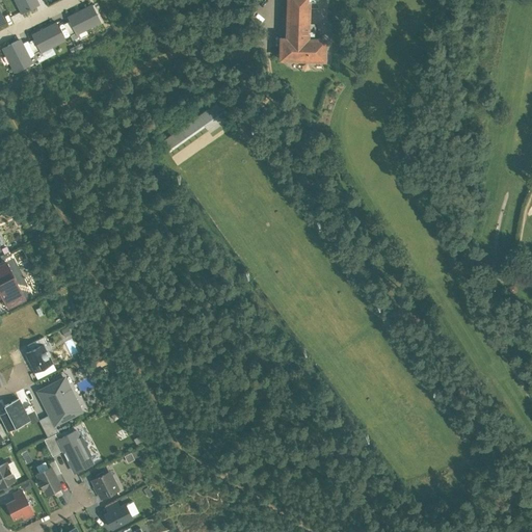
[(15,0),(22,15),(40,5),(36,0),(15,0)]
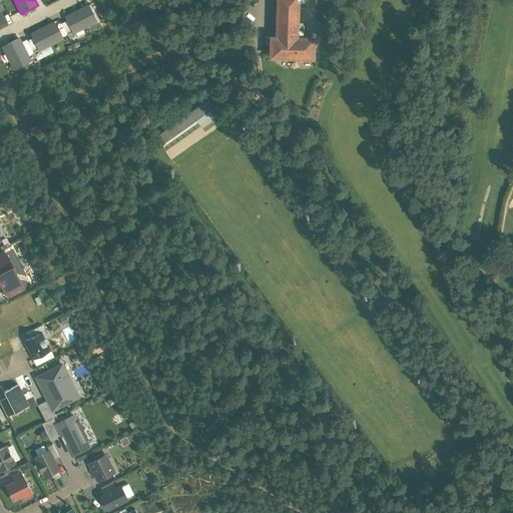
[(271,36),(270,56),(314,57),(315,38),(297,37),(297,34),(297,22),(298,1),(309,1),(309,0),(277,0),(276,36),(271,36)]
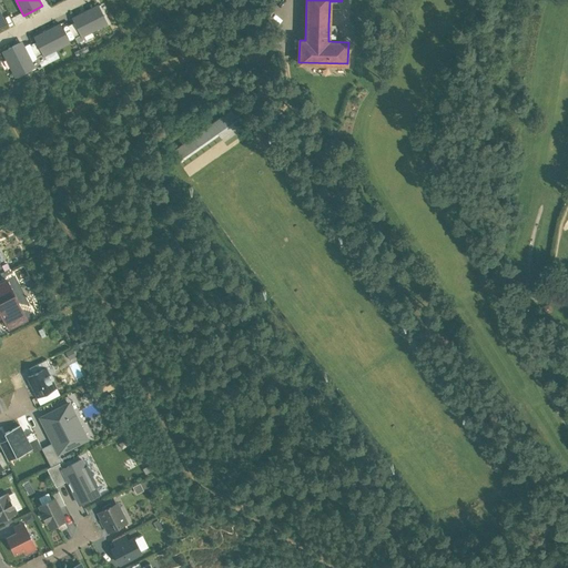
[(99,6),(72,19),(74,23),(81,38),(83,37),(108,24),(99,6)]
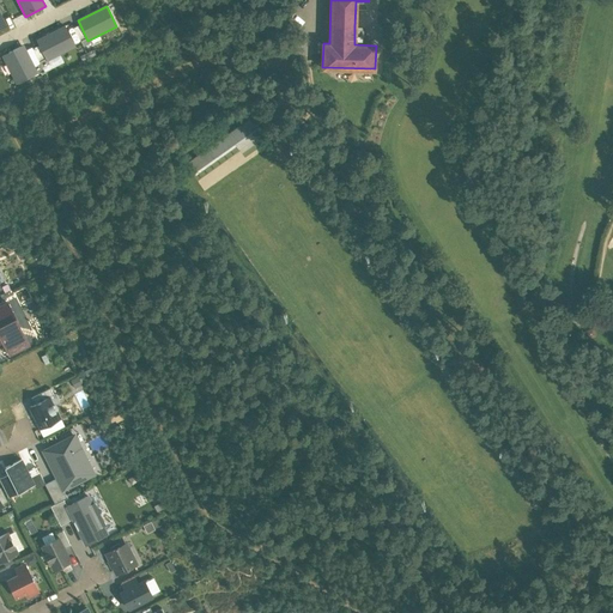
[(74,29),(83,47),(91,43),(90,40),(87,41),(80,25),(74,29)]
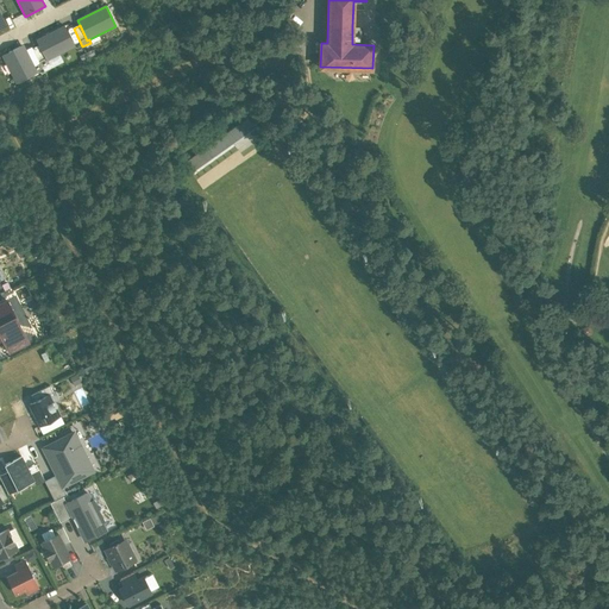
[(75,46),(64,27),(37,41),(39,45),(46,61),(48,60),(75,46)]
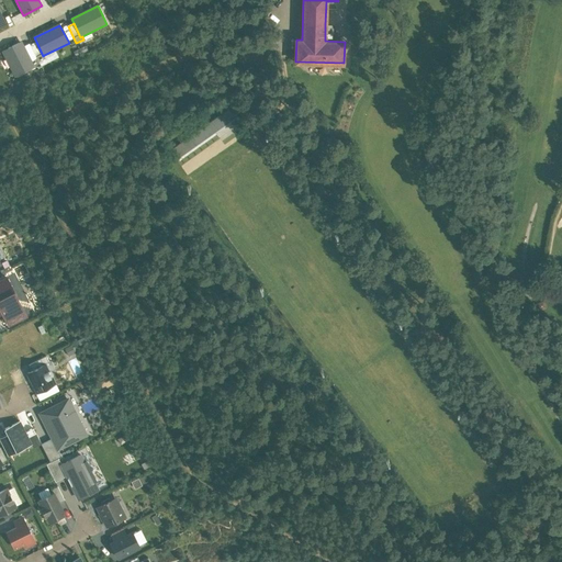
[(37,59),(38,62),(46,58),(44,55),(43,56),(36,42),(30,45),(37,59)]
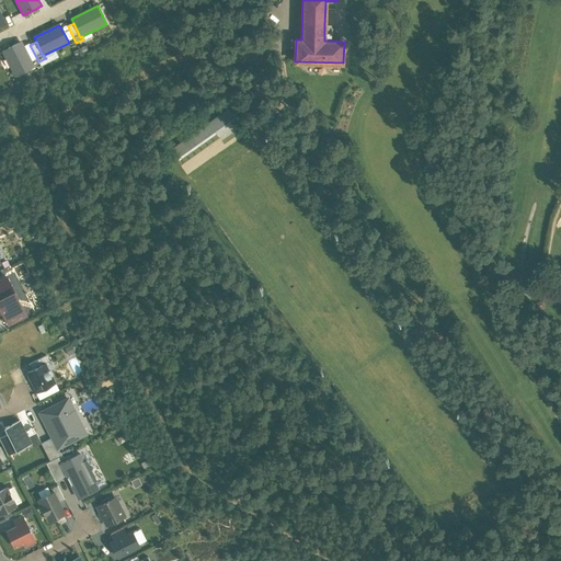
[(18,44),(2,52),(7,59),(9,57),(18,76),(34,67),(34,66),(39,64),(38,61),(37,59),(31,61),(25,49),(22,50),(18,44)]
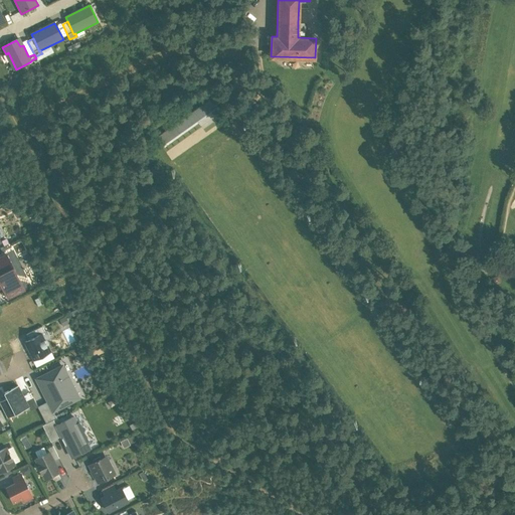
[(216,111),(210,102),(157,137),(164,146),(216,111)]
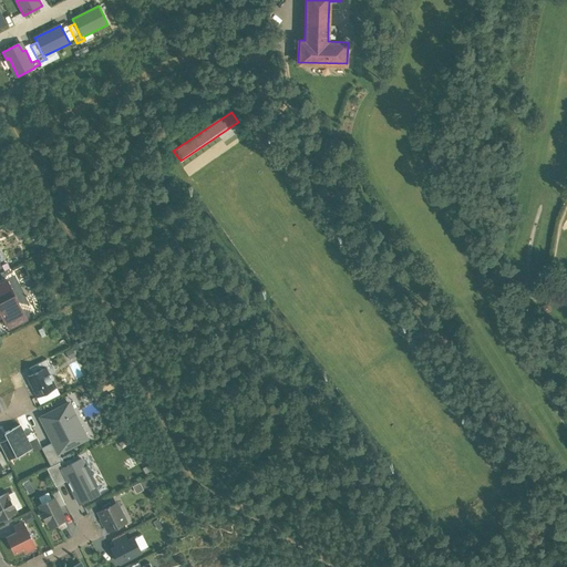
[(7,280),(0,282),(0,331),(1,333),(27,320),(7,280)]
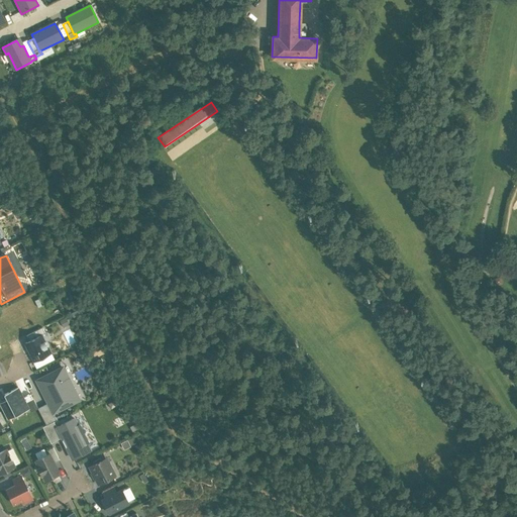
[(26,336),(29,341),(40,335),(45,333),(42,328),(26,336)]
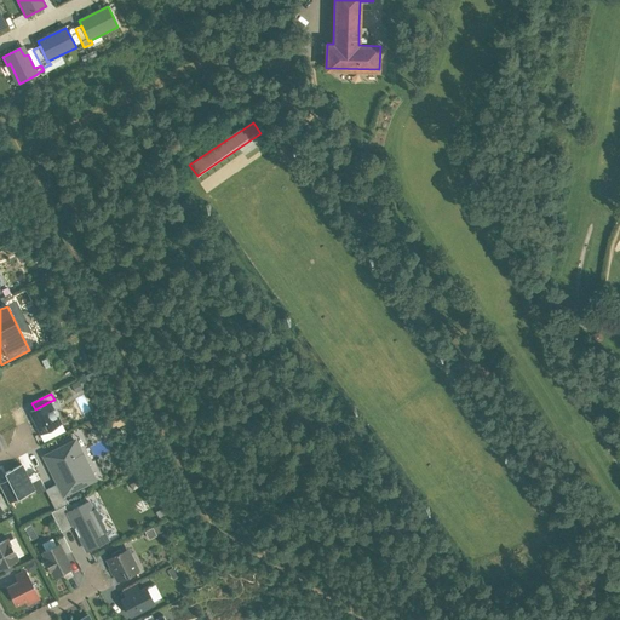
[(30,412),(41,434),(59,424),(49,402),(35,409),(30,412)]
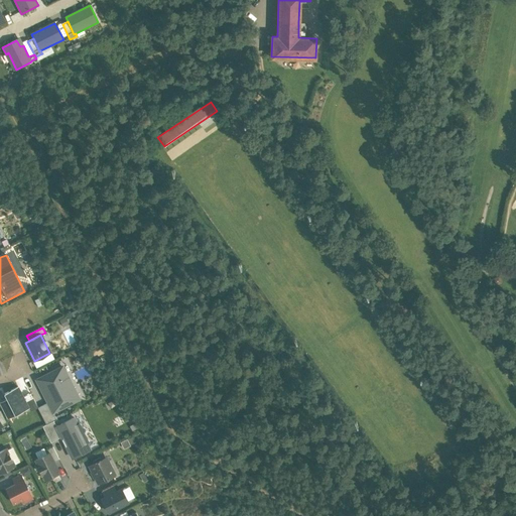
[(48,402),(53,411),(79,398),(62,367),(37,380),(48,402)]
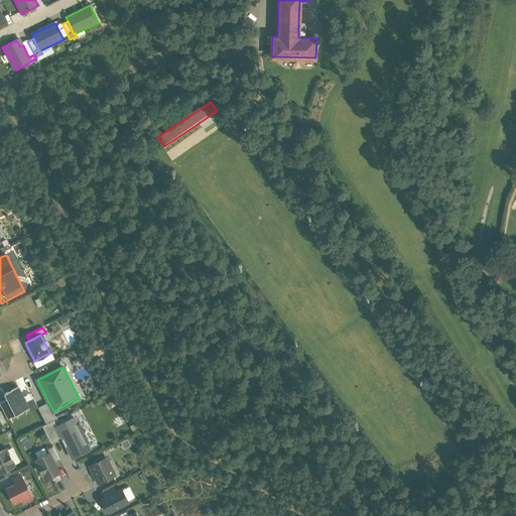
[(23,397),(18,386),(4,393),(7,399),(15,414),(28,407),(23,397)]
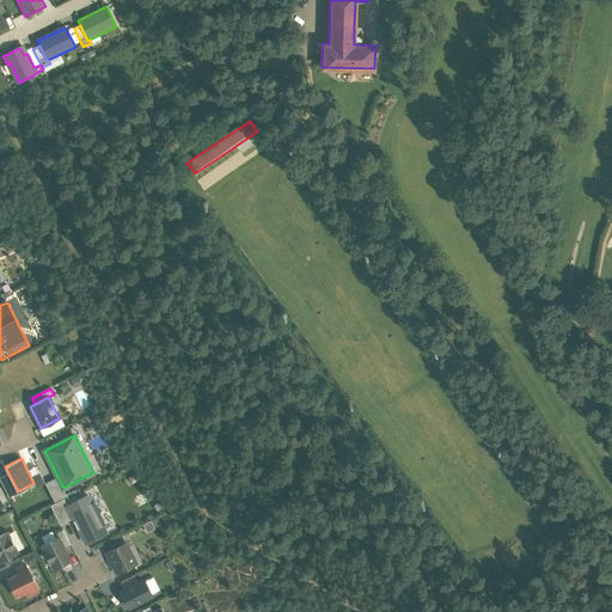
[(36,467),(28,471),(34,483),(36,488),(44,483),(36,467)]
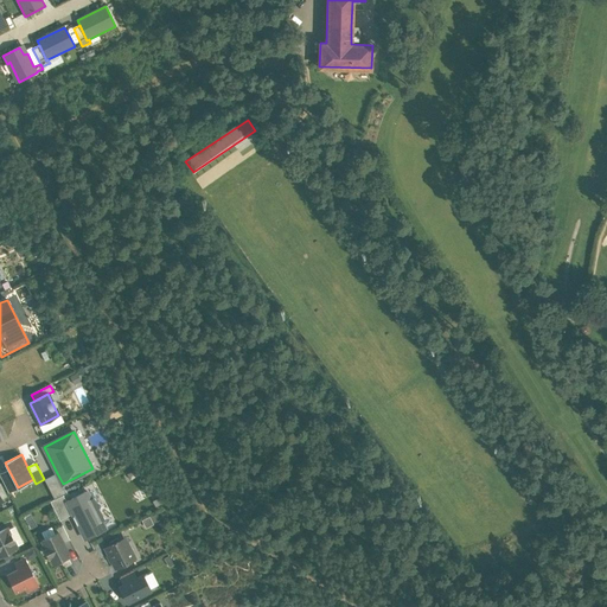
[(0,474),(8,492),(18,487),(8,470),(0,473),(0,474)]
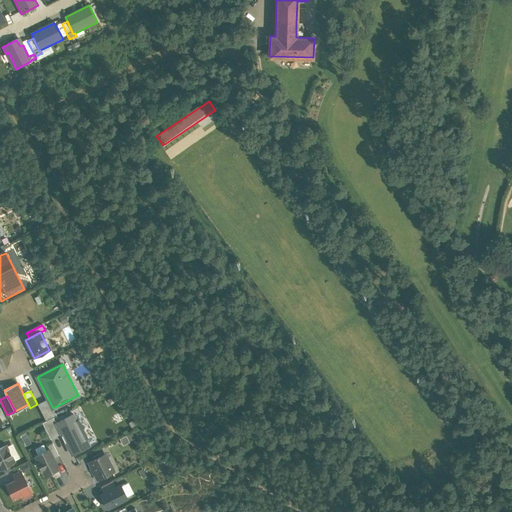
[(53,408),(48,399),(37,404),(46,421),(56,415),(53,408)]
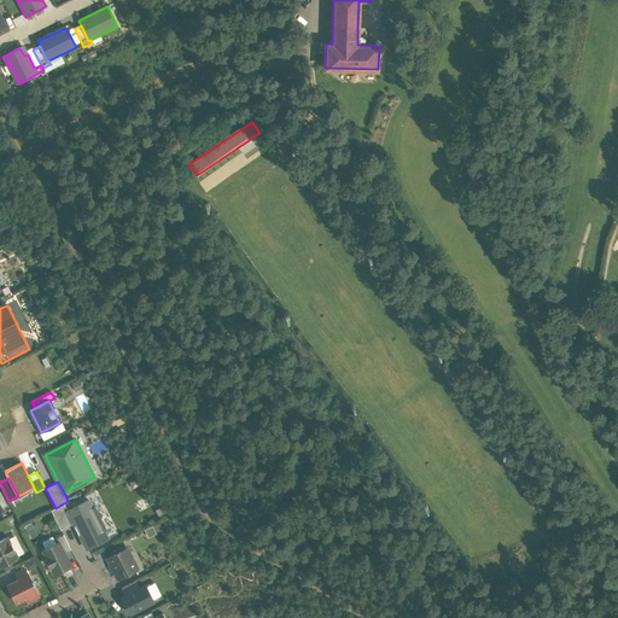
[(88,500),(68,511),(74,523),(75,526),(74,526),(79,535),(80,535),(87,549),(108,538),(104,531),(108,529),(95,507),(93,508),(88,500)]
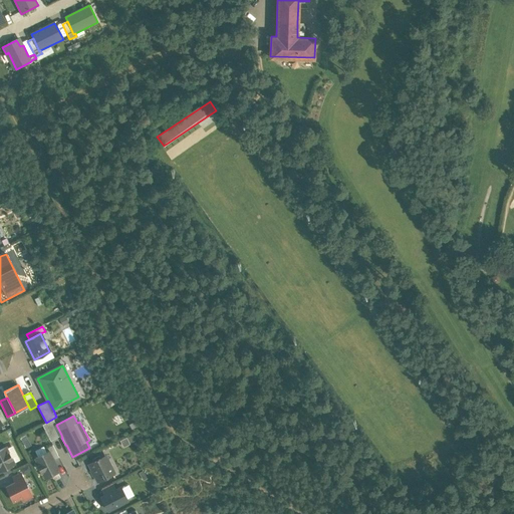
[(50,441),(61,435),(56,425),(53,419),(42,425),(50,441)]
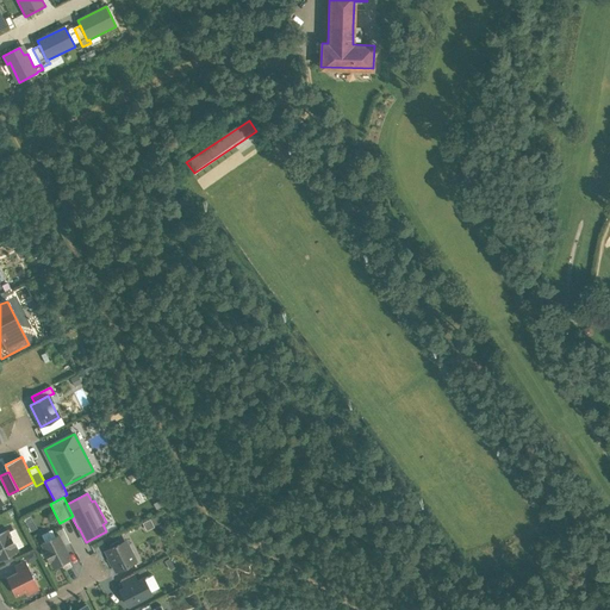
[(144,524),(148,533),(155,529),(151,521),(144,524)]
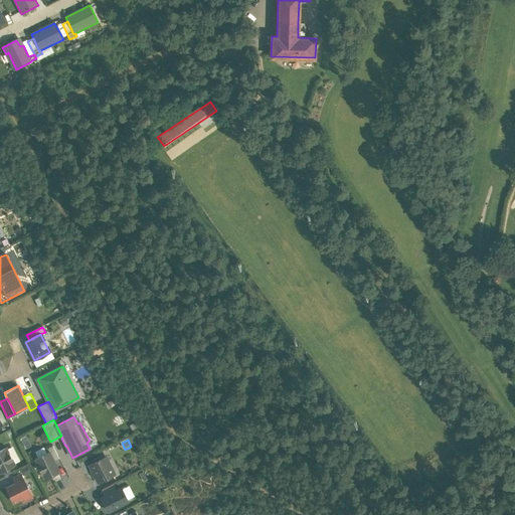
[(49,452),(54,461),(59,459),(52,447),(47,449),(49,452)]
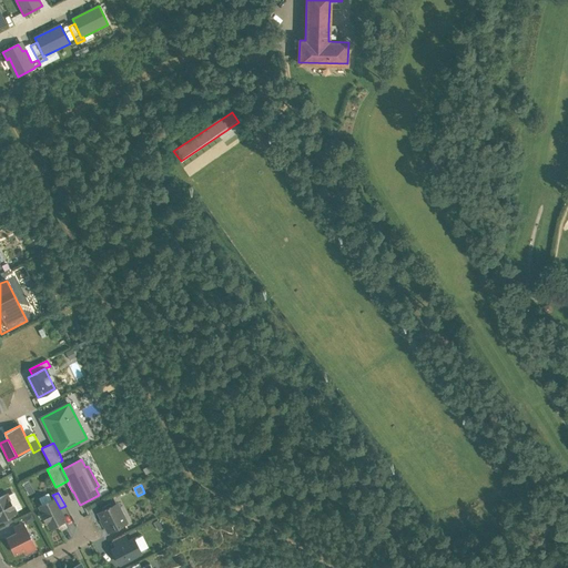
[(7,495),(0,497),(0,519),(16,513),(7,495)]
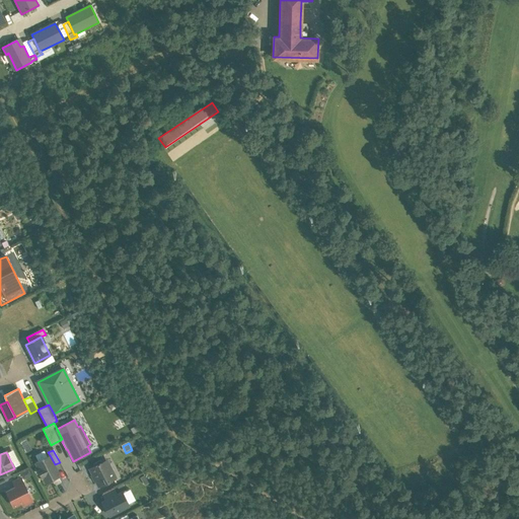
[(50,455),(35,462),(40,469),(39,469),(42,475),(46,482),(59,474),(50,455)]
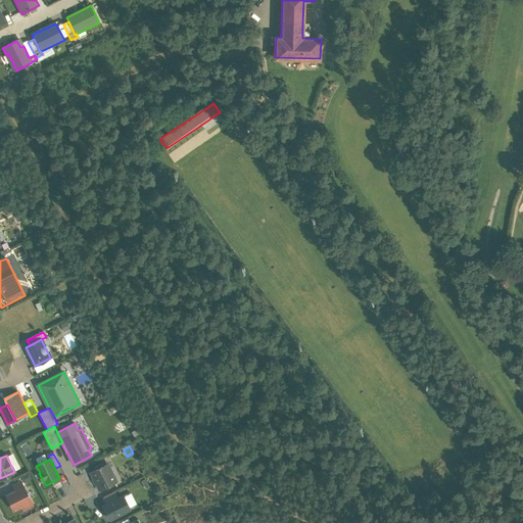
[(111,470),(110,471),(109,470),(107,471),(104,466),(102,467),(101,465),(95,468),(96,470),(91,472),(93,477),(97,484),(100,490),(115,482),(113,478),(114,477),(111,470)]
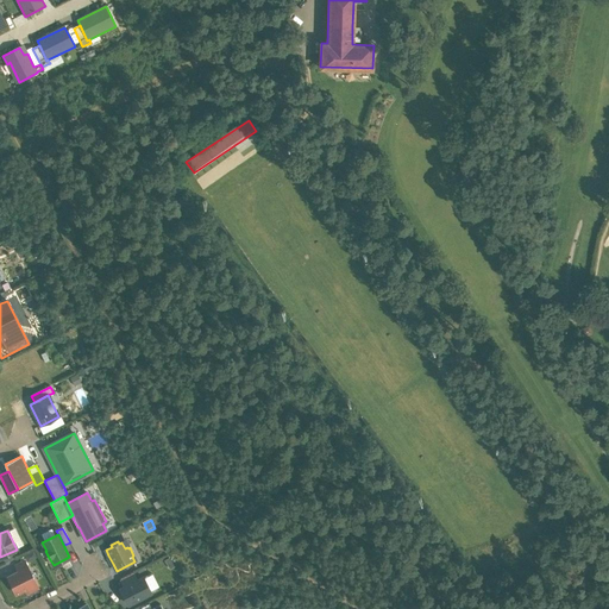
[(14,565),(18,572),(27,567),(25,560),(14,565)]
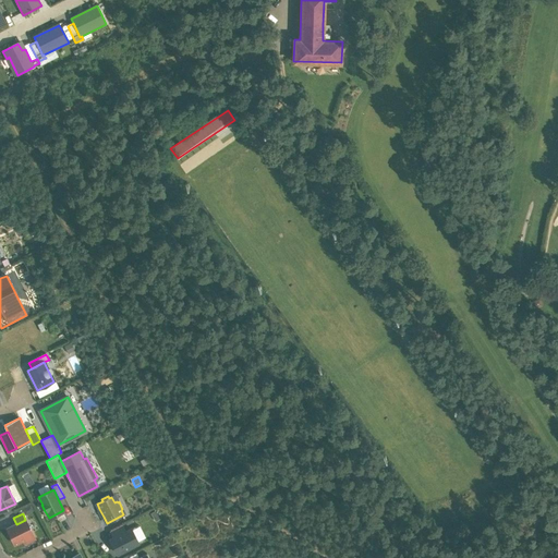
[(16,524),(7,529),(15,544),(24,540),(26,544),(35,540),(25,520),(16,524)]
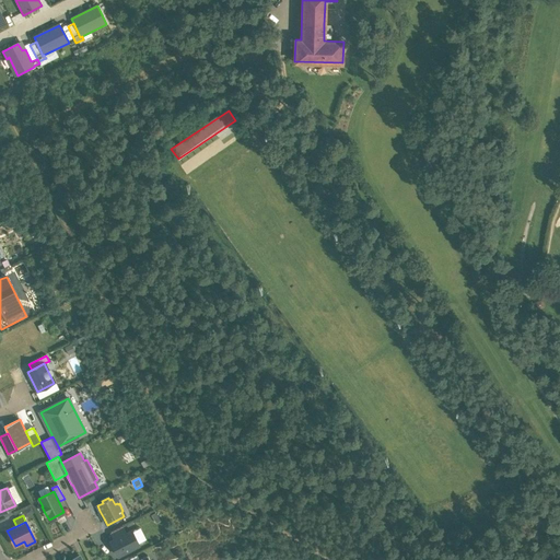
[(115,540),(126,535),(123,527),(111,534),(115,540)]
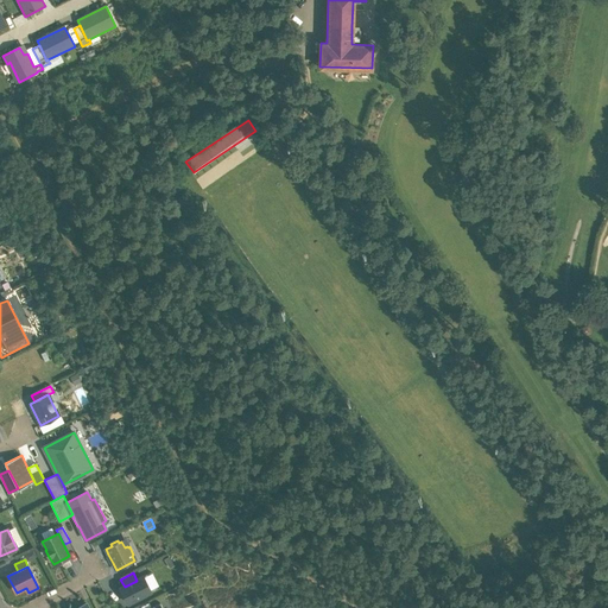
[(120,589),(128,605),(151,593),(144,577),(137,581),(125,587),(120,589)]
